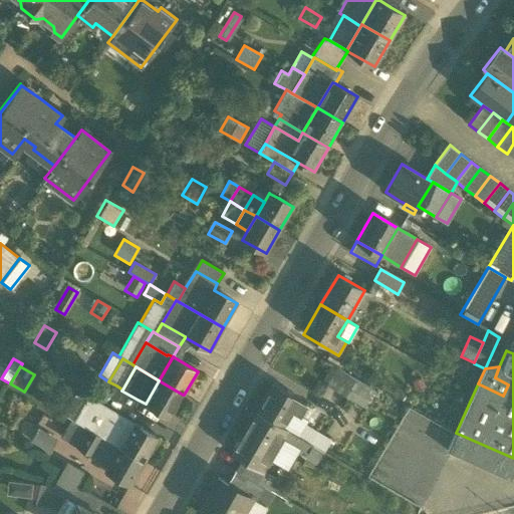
[(328,387),(364,408),(374,391),(338,369),(328,387)]
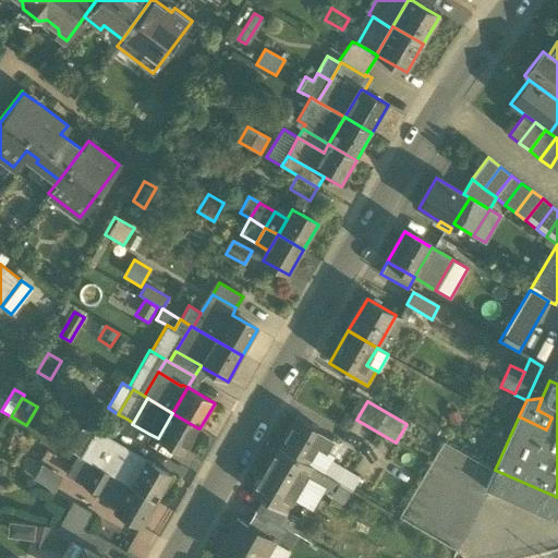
[(184,453),(198,428),(172,413),(158,438),(184,453)]
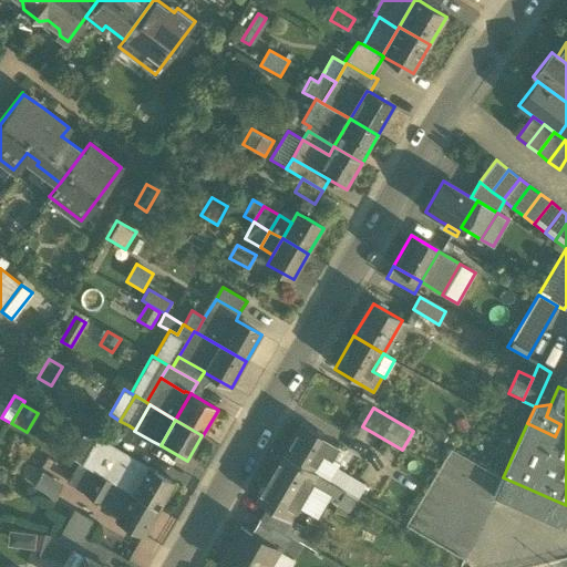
[(121,437),(145,452),(152,441),(134,431),(135,430),(129,425),(121,437)]
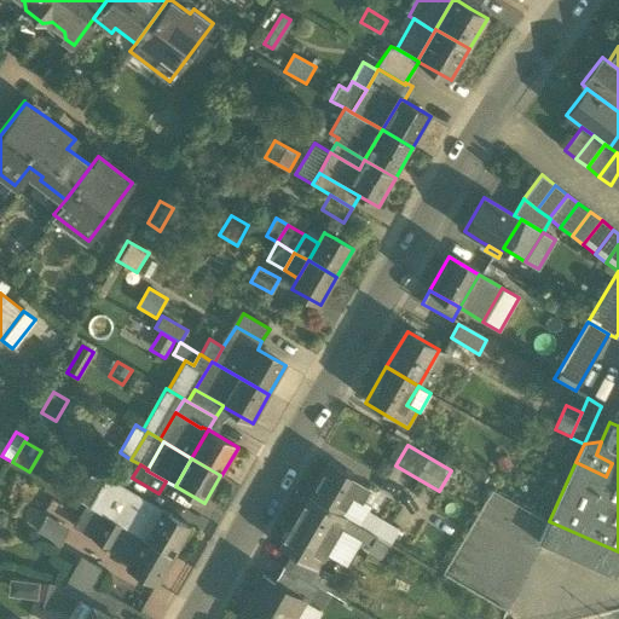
[(310,497),(341,515),(352,496),(360,501),(369,487),(329,464),(310,497)]
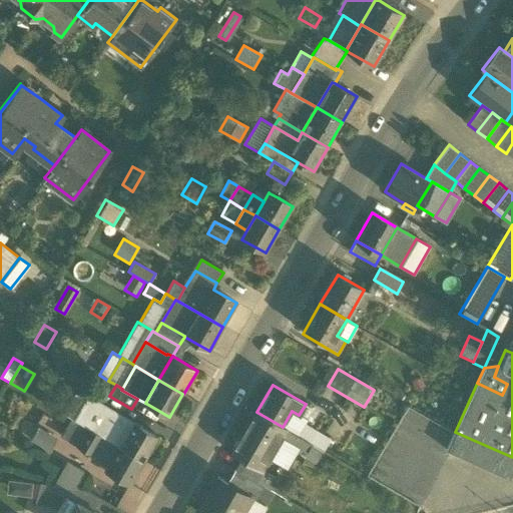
[(63,414),(73,420),(87,397),(76,390),(63,414)]
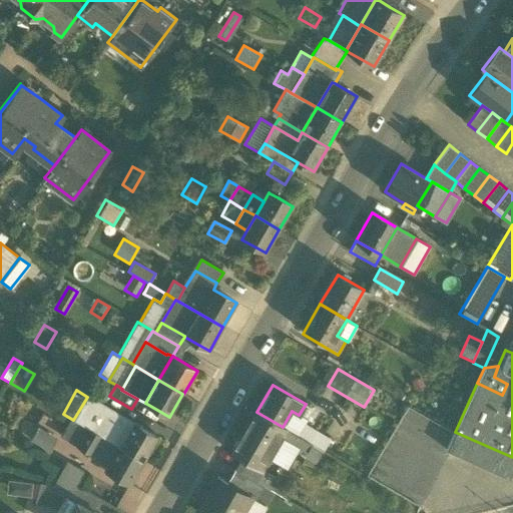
[(101,436),(119,447),(133,423),(87,397),(73,420),(87,428),(101,436)]
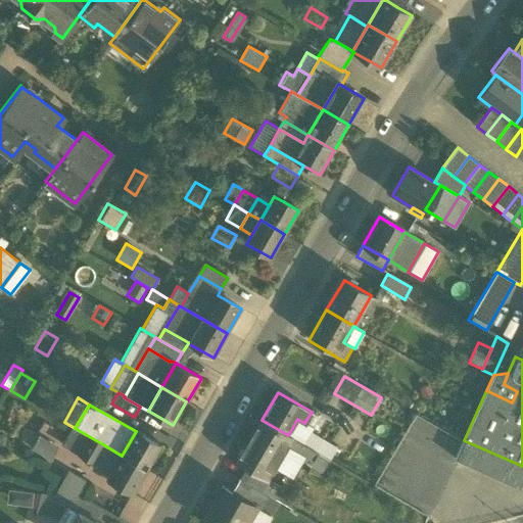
[(311,427),(304,423),(297,419),(288,435),(292,437),(301,443),(307,433),(311,427)]
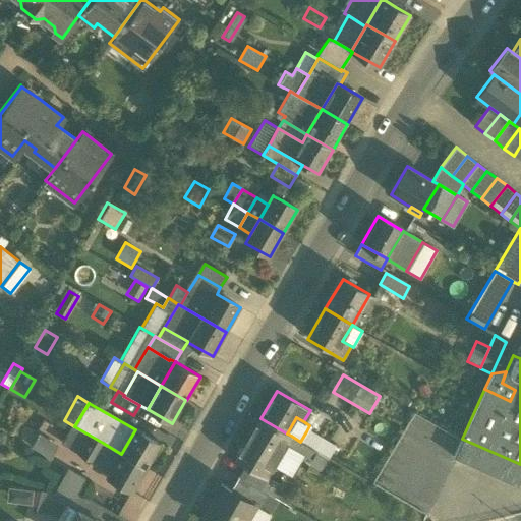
[(281,453),(286,444),(291,436),(287,433),(261,418),(235,461),(244,467),(266,479),(267,477),(274,465),(276,461),(277,462),(282,454),(281,453)]
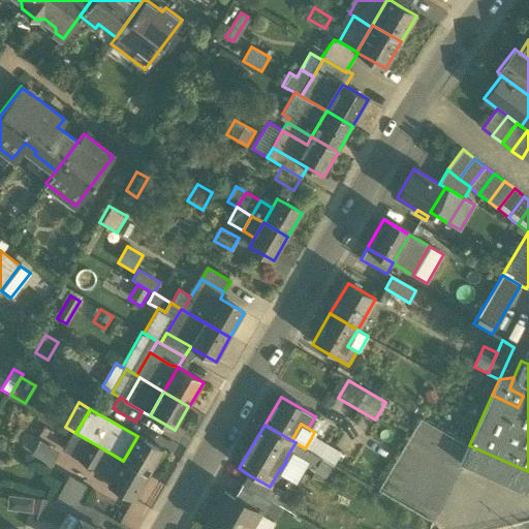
[(90,441),(75,433),(66,449),(81,458),(90,441)]
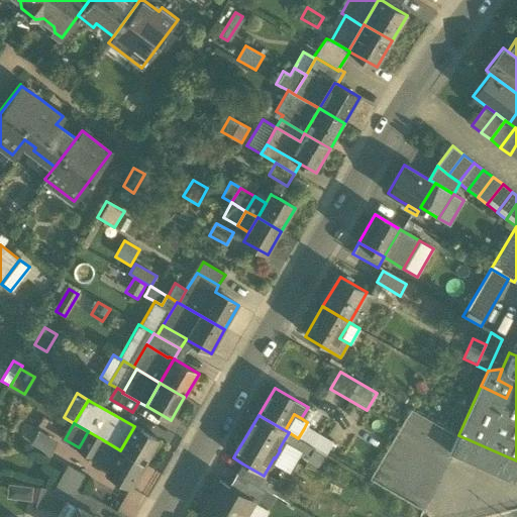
[(159,441),(134,426),(120,450),(111,467),(108,474),(131,487),(144,464),(159,441)]
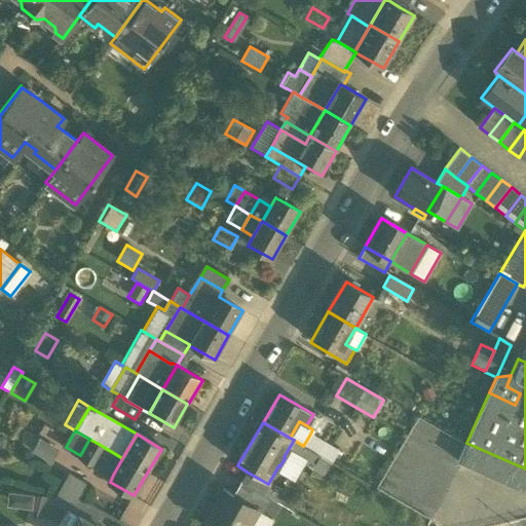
[(303,446),(320,455),(331,462),(337,452),(309,436),(303,446)]
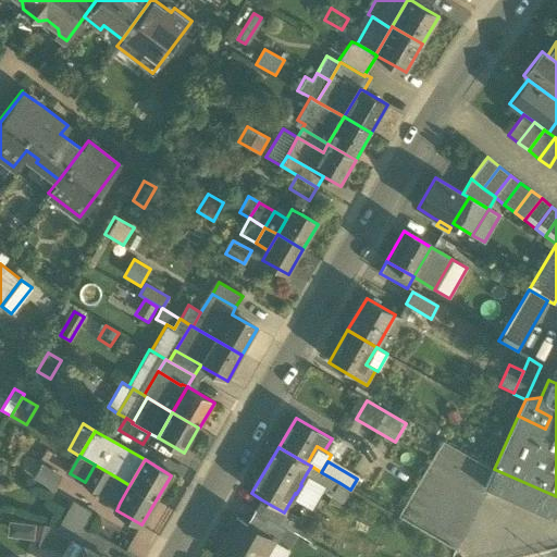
[(41,463),(33,478),(53,490),(62,475),(41,463)]
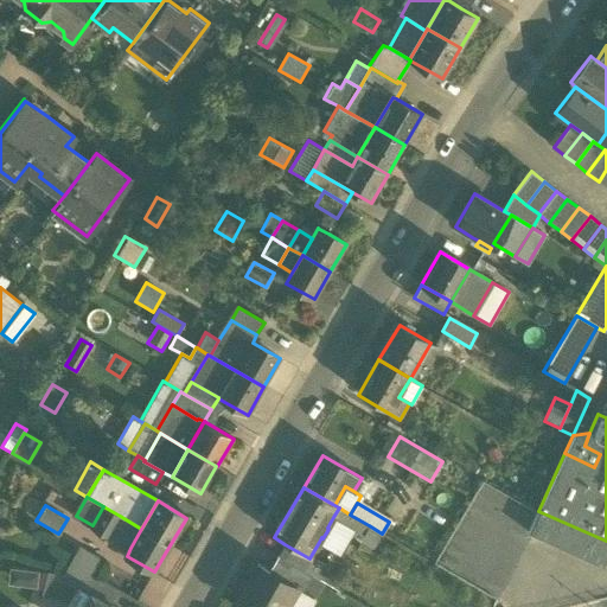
[(93,525),(109,535),(120,516),(103,506),(93,525)]
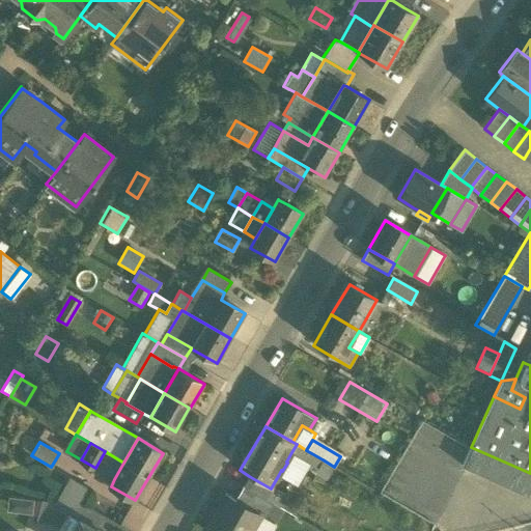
[(306,450),(297,444),(291,452),(306,462),(303,466),(307,468),(310,470),(313,466),(318,468),(323,459),(306,450)]
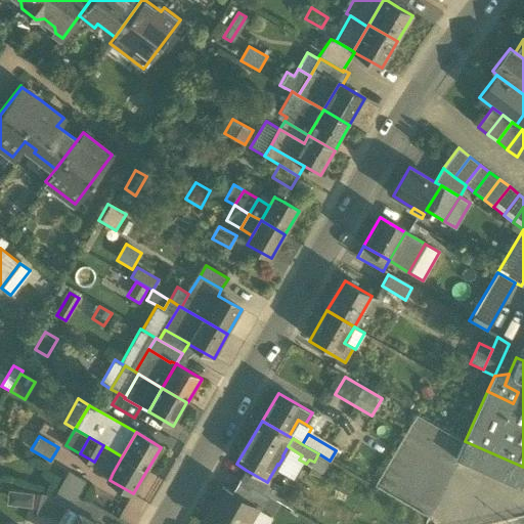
[(520,488),(523,480),(523,467),(465,441),(455,460),(520,488)]
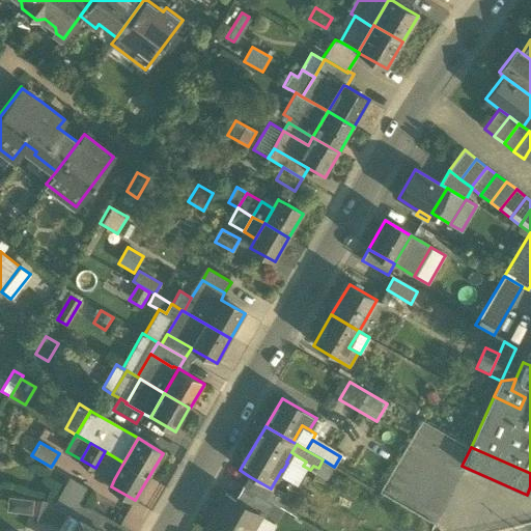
[(123,463),(105,451),(95,468),(114,479),(123,463)]
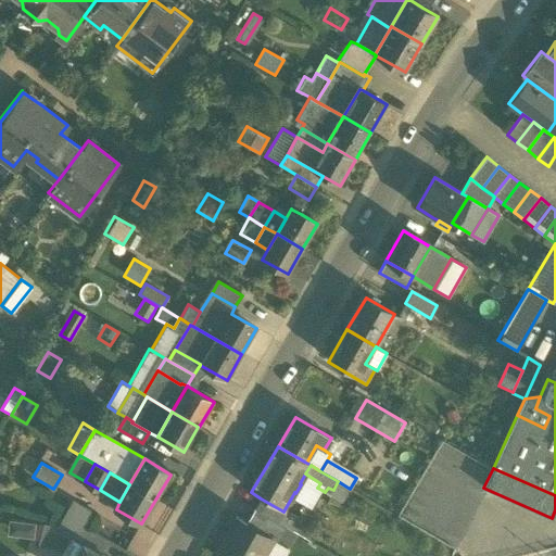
[(312,507),(321,490),(317,488),(320,483),(305,474),(300,483),(301,484),(295,493),(294,492),(292,496),(312,507)]
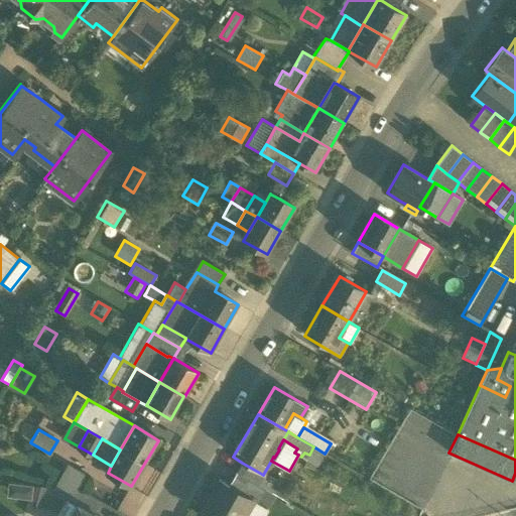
[(317,467),(325,454),(313,446),(309,455),(305,460),(317,467)]
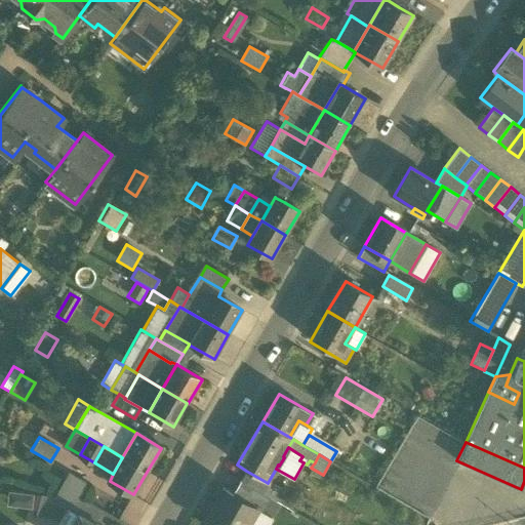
[(246,471),(241,480),(261,492),(268,483),(246,471)]
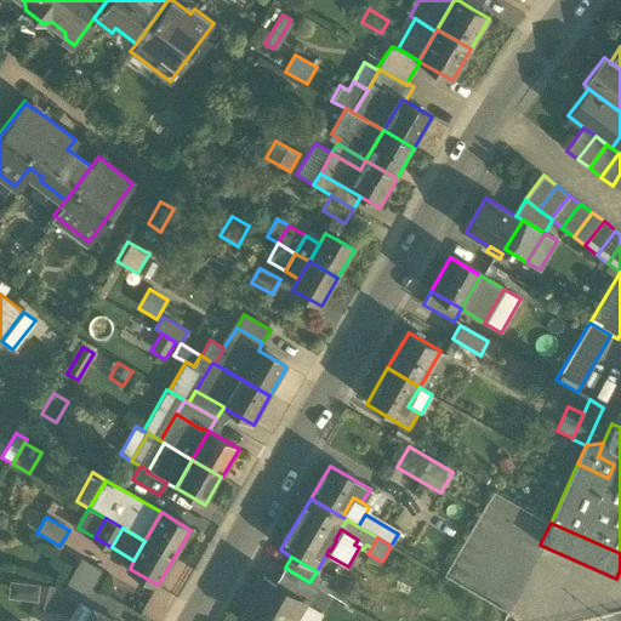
[(80,558),(63,587),(95,591),(106,573),(80,558)]
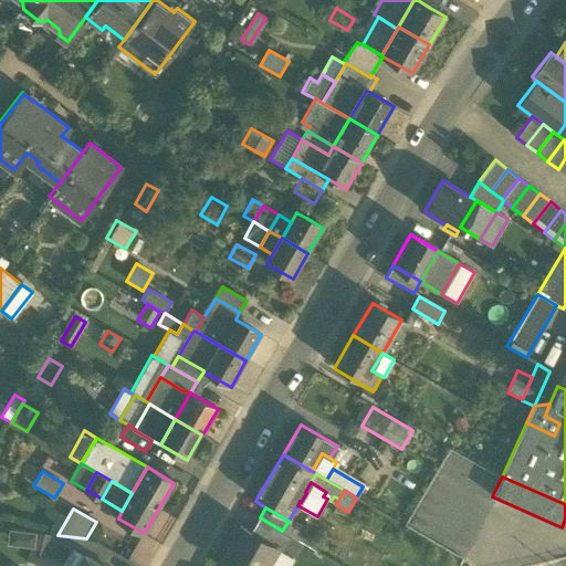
[(290,535),(282,531),(260,517),(251,533),(264,541),(278,548),(281,551),(290,535)]
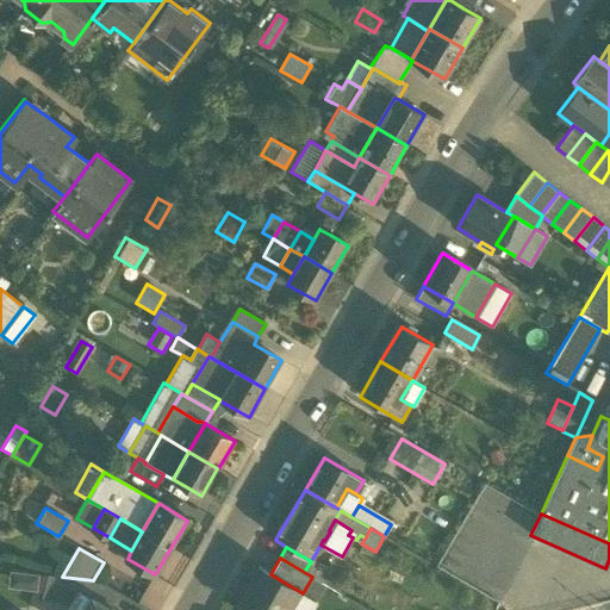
[(312,577),(321,582),(329,568),(312,559),(311,561),(304,572),(312,577)]
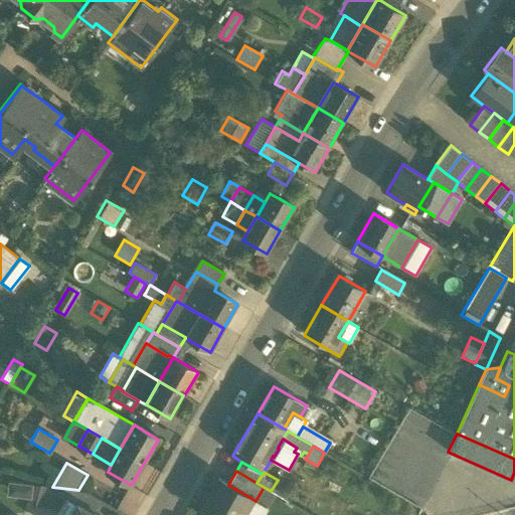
[(198,513),(201,514),(239,514),(242,511),(244,512),(251,499),(218,479),(198,513)]
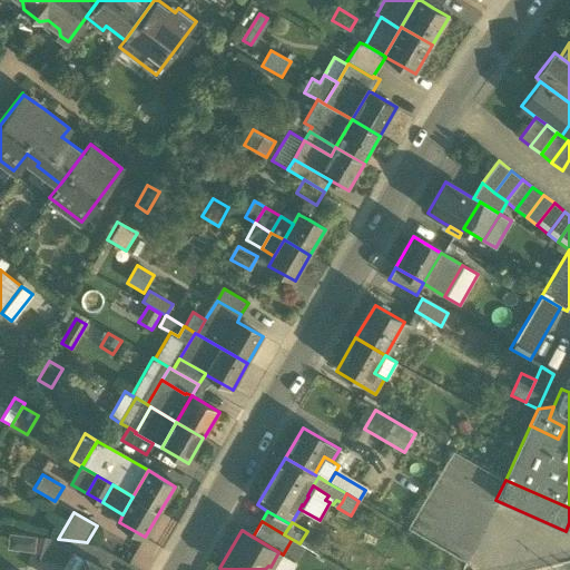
[(300,543),(305,547),(317,554),(325,540),(308,530),(307,531),(300,543)]
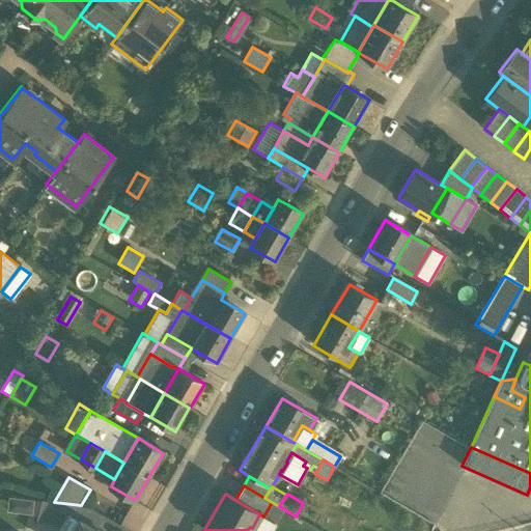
[(33,500),(8,497),(7,511),(32,514),(33,500)]
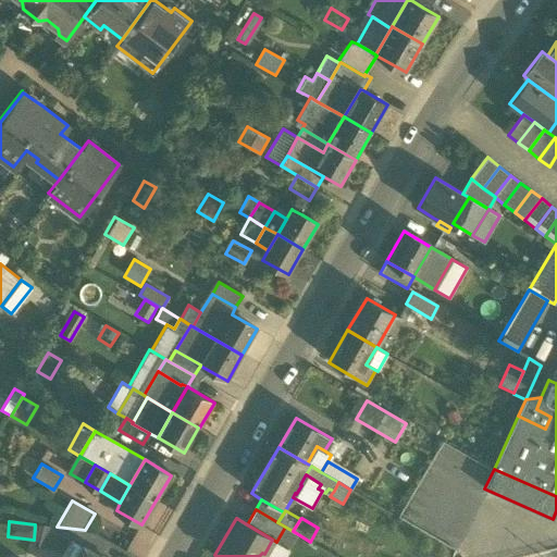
[(38,547),(50,548),(57,527),(44,524),(38,547)]
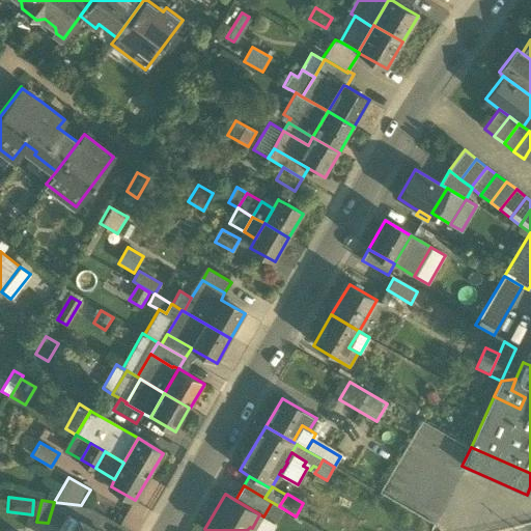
[(81,521),(95,530),(104,516),(88,506),(81,505),(54,502),(48,523),(48,525),(63,529),(68,519),(80,522),(81,521)]
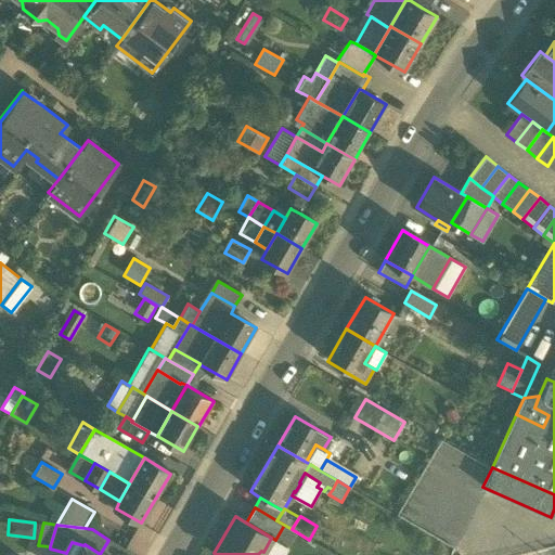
[(292,529),(284,525),(275,540),(288,547),(297,532),(292,529)]
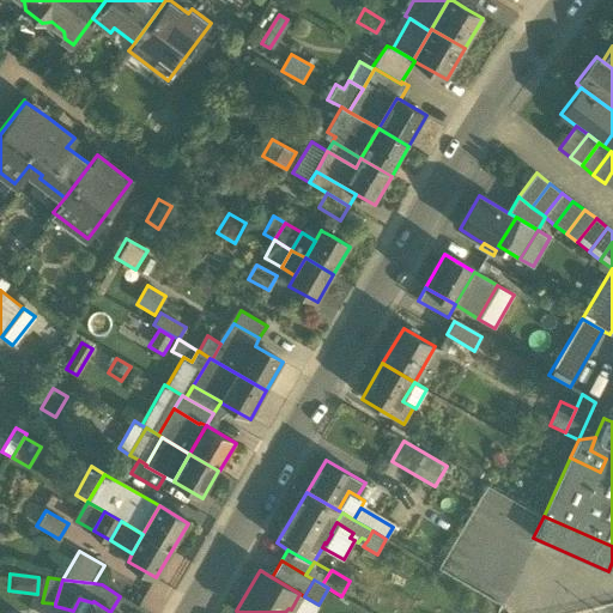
[(313,612),(319,605),(304,596),(301,594),(299,594),(291,610),(289,608),(285,612),(313,612)]
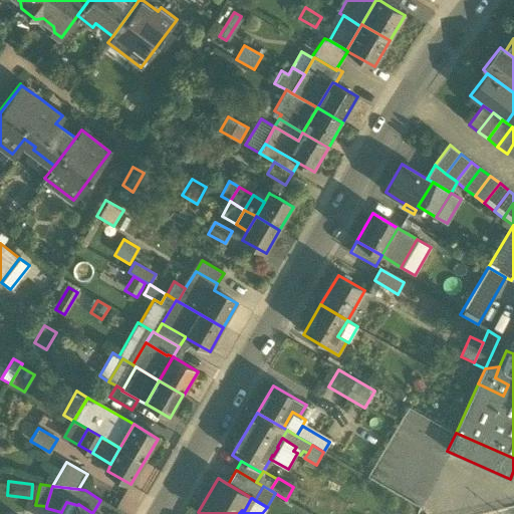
[(66,502),(61,512),(59,513),(71,513),(77,505),(66,502)]
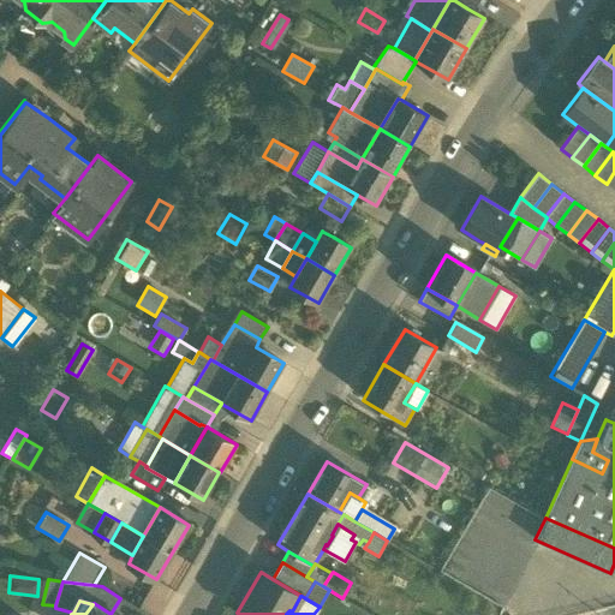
[(113,614),(111,614),(94,603),(93,604),(85,614),(113,614)]
